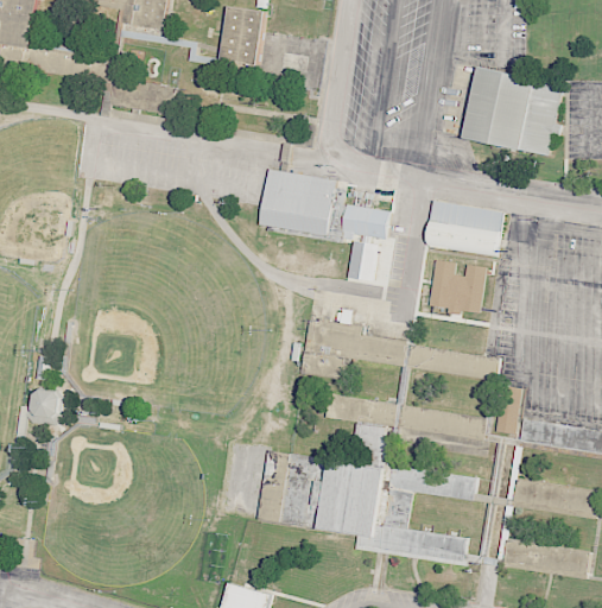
[(0,43),(30,48),(35,0),(0,0),(0,43)]
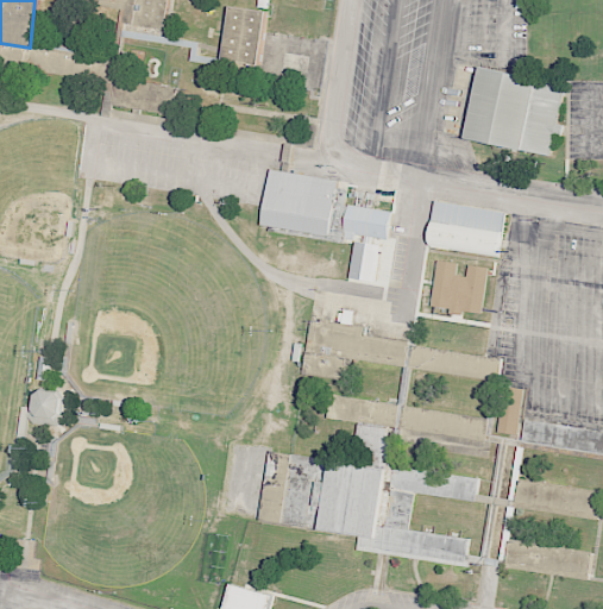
[(133,0),(130,25),(161,29),(164,0),(133,0)]
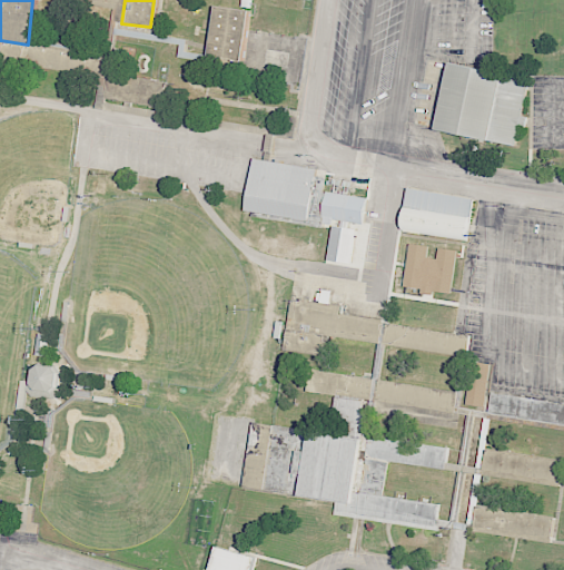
[(214,5),(248,10),(239,61),(206,56),(214,5)]
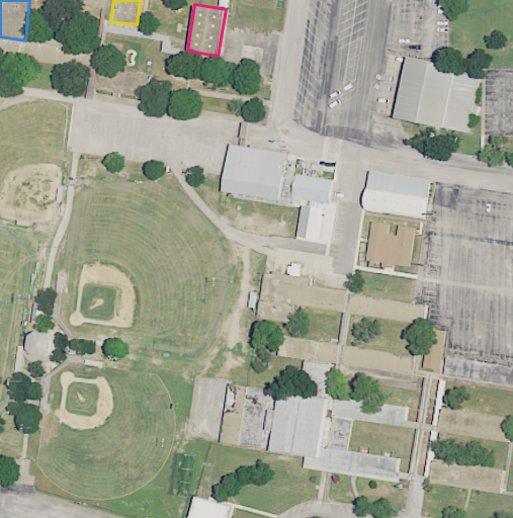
[(407,57),(478,72),(472,105),(478,106),(476,116),(469,114),(465,134),(394,118),(407,57)]
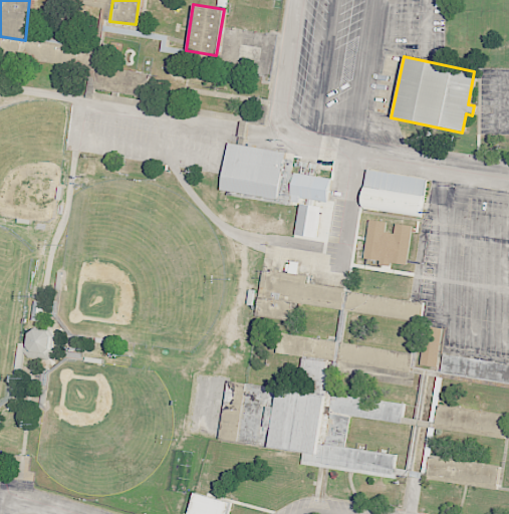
[(93,64),(147,73),(143,97),(89,88),(93,64)]
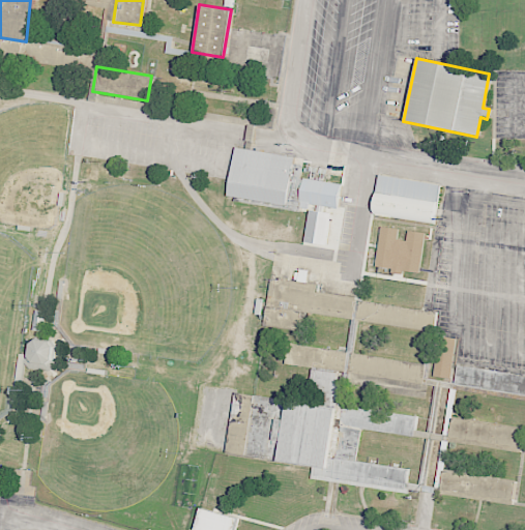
[(233,147),(291,156),(284,205),(225,195),(233,147)]
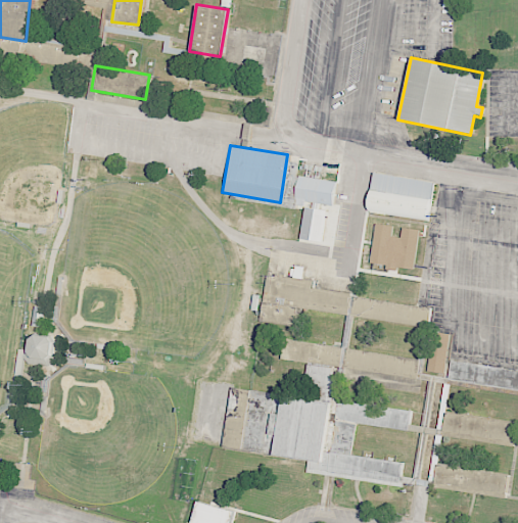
[(296,162),(288,161),(282,203),(293,205),(298,175),(295,175),(296,162)]
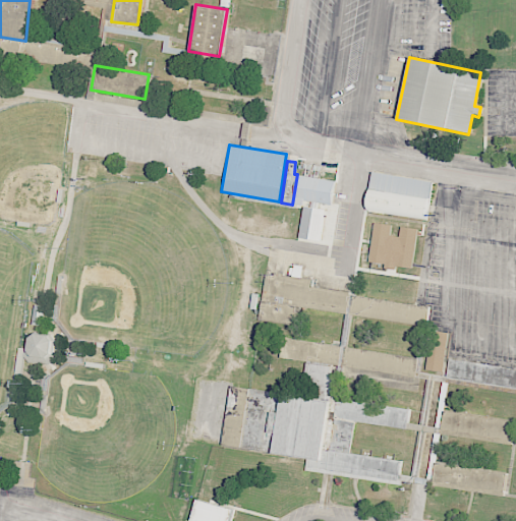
[(370,172),(362,212),(422,221),(428,181),(370,172)]
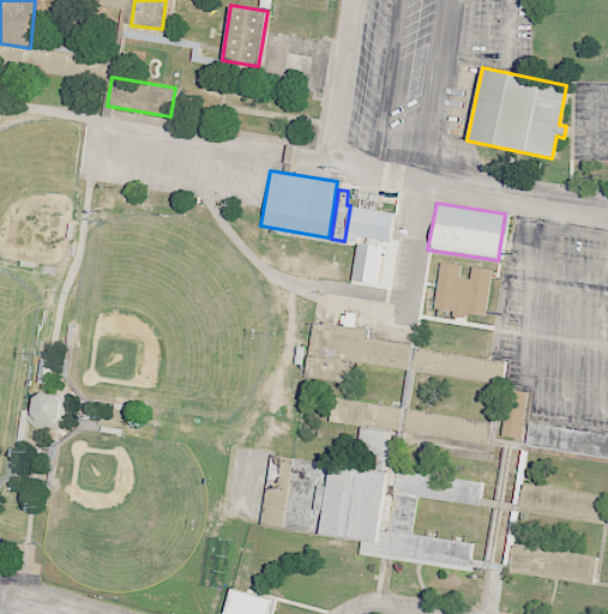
[(349,208),(344,236),(354,240),(355,235),(387,241),(392,214),(349,208)]
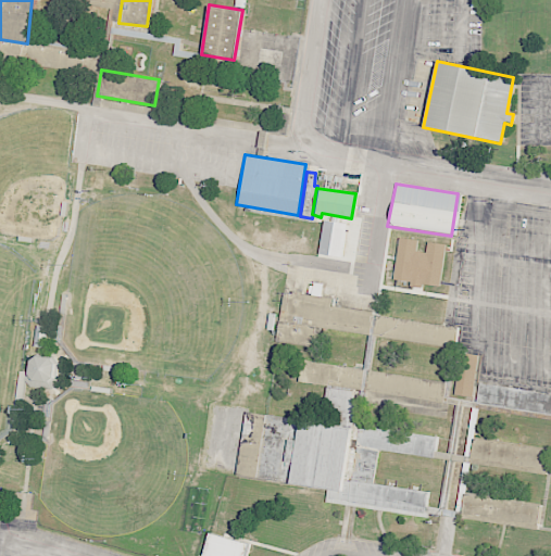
[(320,255),(343,256),(345,223),(321,220),(320,255)]
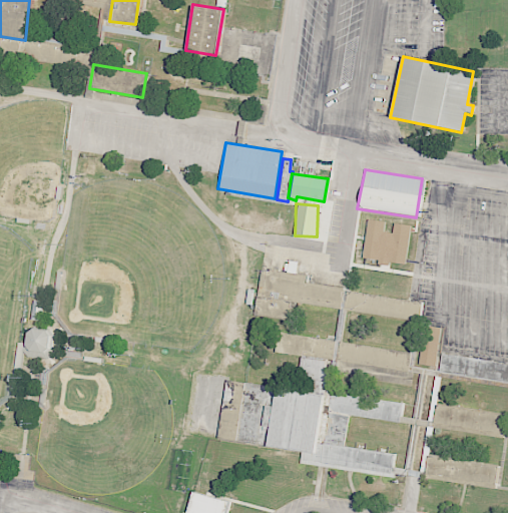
[(366,218),(382,221),(376,260),(360,258),(366,218)]
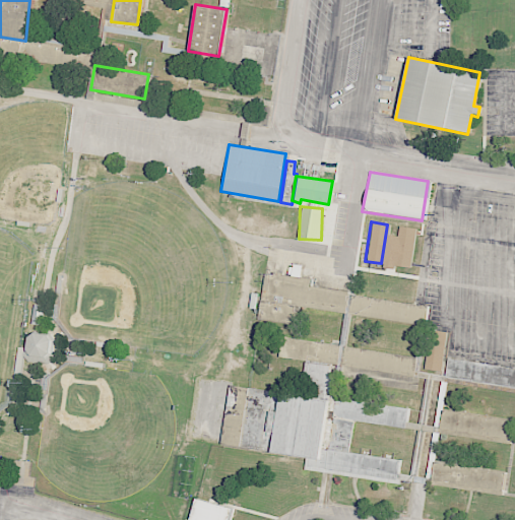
[(262,272),(268,274),(269,271),(279,272),(309,278),(308,285),(345,291),(341,313),(293,306),(290,323),(254,318),(262,272)]
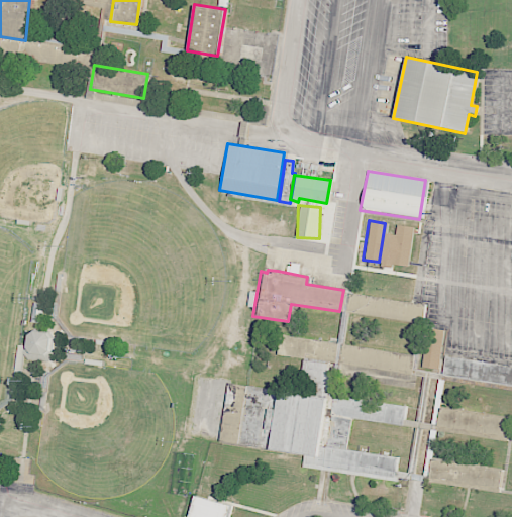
[(347,292),(344,311),(417,323),(421,304),(406,301),(347,292)]
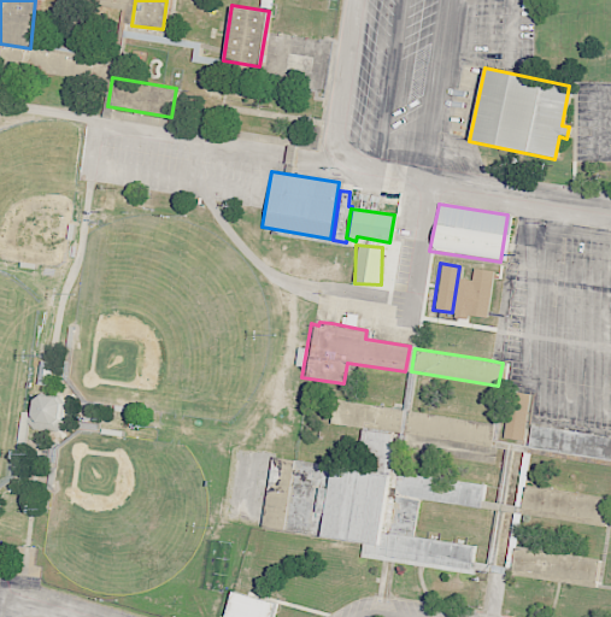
[(505,391),(526,394),(523,416),(520,440),(499,438),(505,391)]
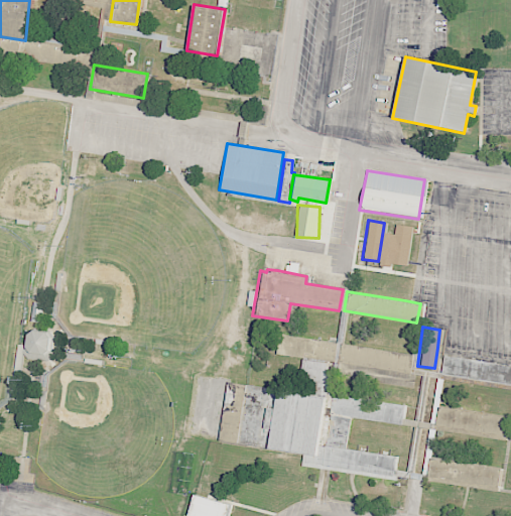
[(22,357),(47,361),(51,334),(26,330),(22,357)]
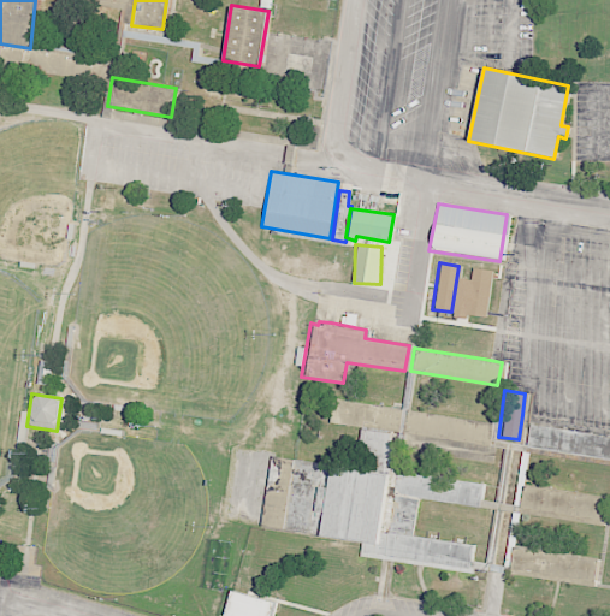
[(397,432),(401,409),(331,398),(327,421),(397,432)]
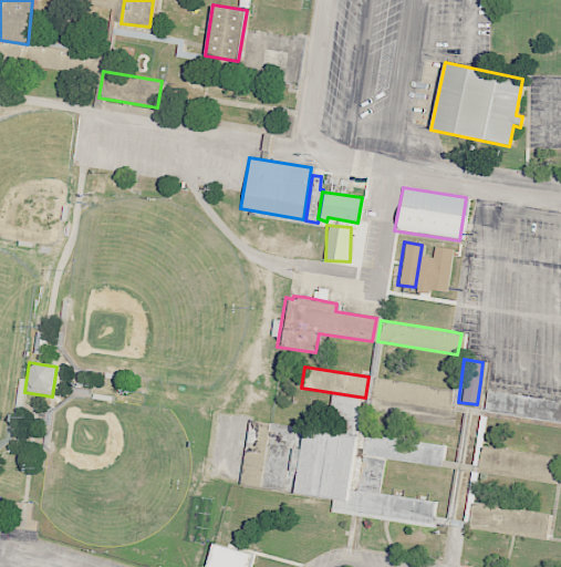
[(560,410),(560,400),(484,391),(481,412),(560,421),(560,410)]
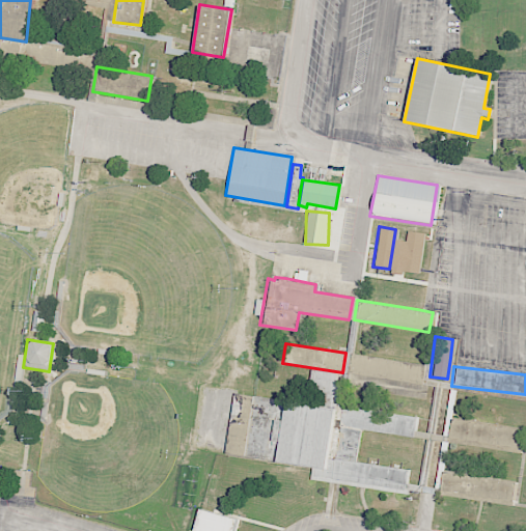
[(244,456),(310,465),(308,480),(405,492),(408,468),(354,462),(358,429),(413,436),(415,415),(338,406),(341,381),(334,380),(334,372),(308,369),(305,395),(321,397),(320,403),(240,394),(237,416),(240,417),(240,419),(248,420),(244,456)]
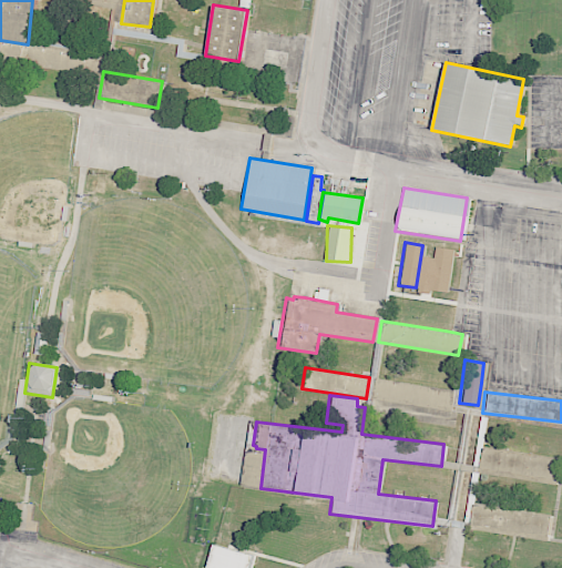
[(247,567),(251,553),(210,545),(205,567),(247,567)]
